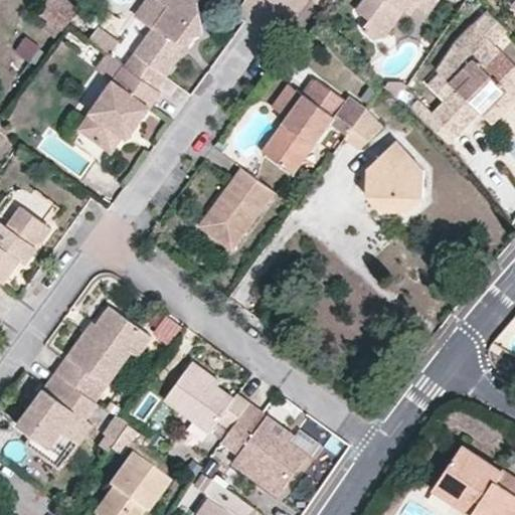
[(44,0),(34,14),(59,31),(78,5),(70,0),(44,0)]
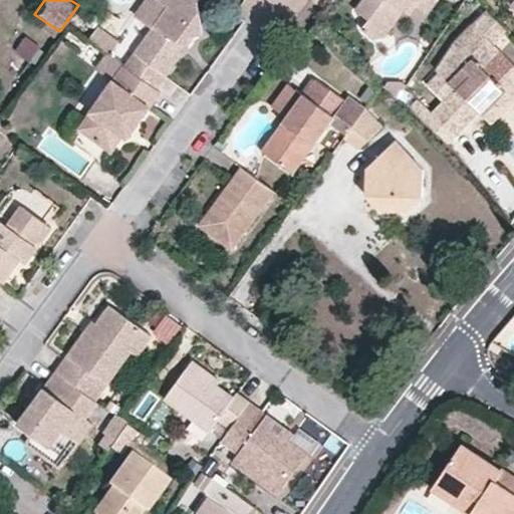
[(204,32),(198,0),(165,0),(173,5),(168,6),(125,63),(125,64),(154,85),(164,72),(166,74),(196,33),(204,32)]
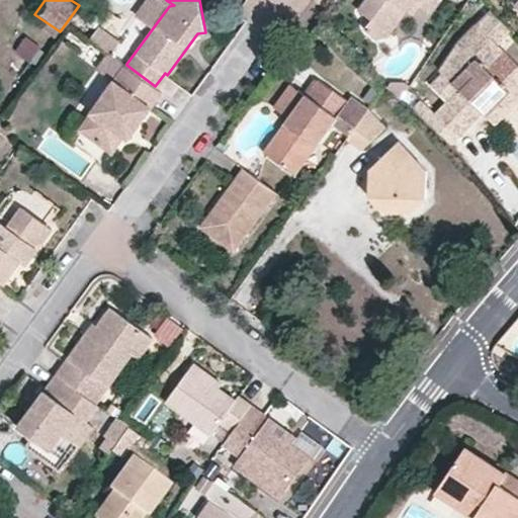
[(374,37),(393,36),(417,0),(369,0),(362,11),(373,21),(366,31),(374,37)]
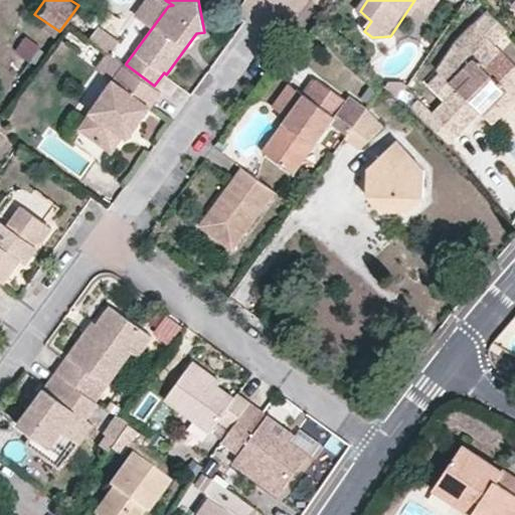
[(500,48),(514,35),(487,9),(458,40),(437,72),(438,73),(425,86),(443,101),(444,100),(456,87),(448,79),(472,54),(483,65),(500,48)]
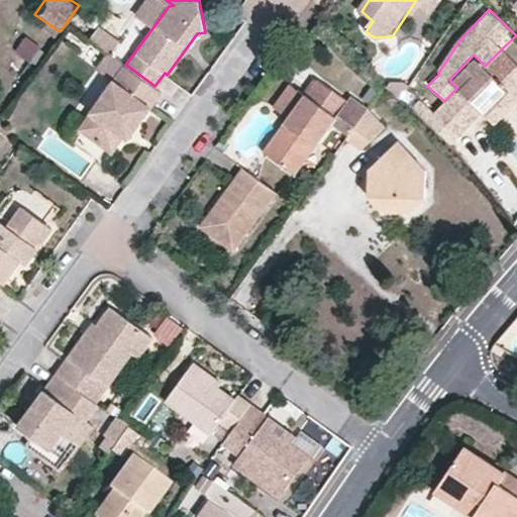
[(110,54),(119,39),(101,25),(91,39),(110,54)]
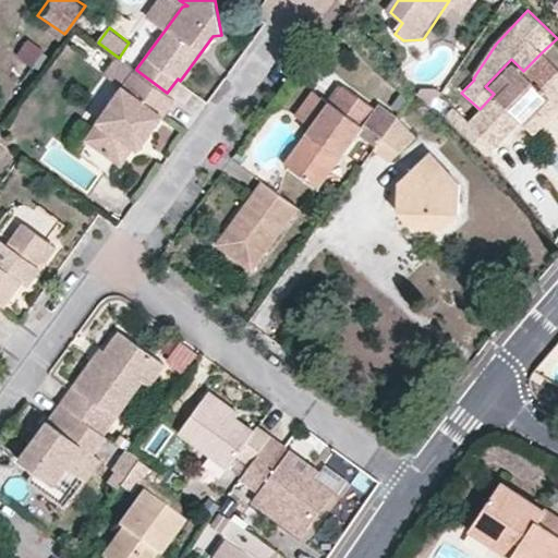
[(26,36),(15,53),(35,67),(46,48),(26,36)]
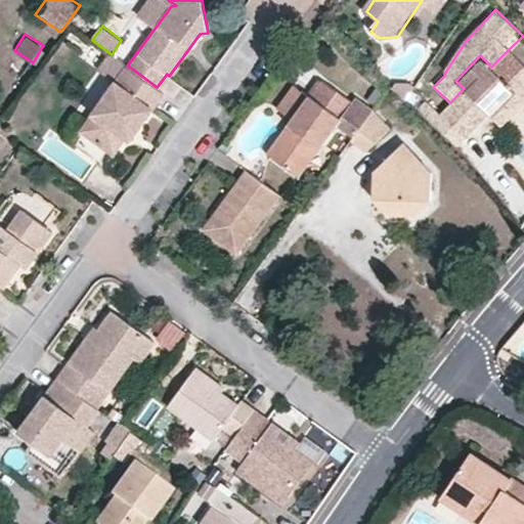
[(523,63),(509,49),(491,67),(480,55),(455,81),(464,88),(451,101),(472,121),(484,108),(488,113),(512,91),(521,100),(523,102),(523,63)]
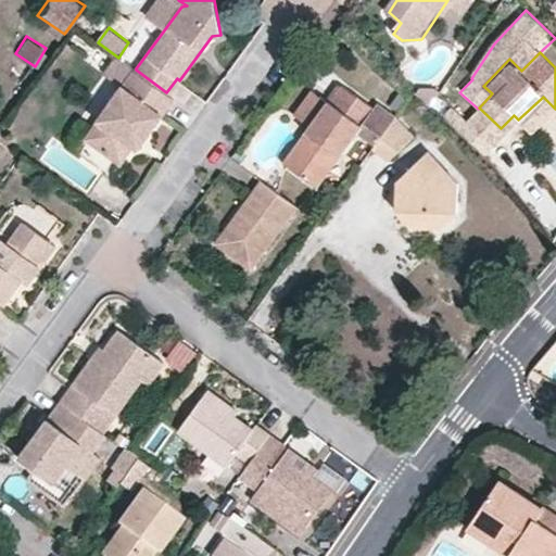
[(130,146),(141,128),(149,133),(174,98),(166,92),(136,70),(118,58),(105,75),(111,78),(123,87),(86,139),(118,162),(130,146)]
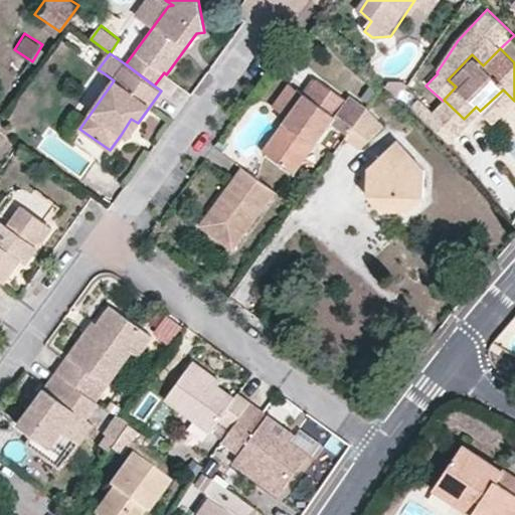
[(299,89),(281,113),(287,117),(262,151),(291,172),(332,117),(351,130),(367,108),(348,96),(345,100),(317,79),(307,95),(299,89)]
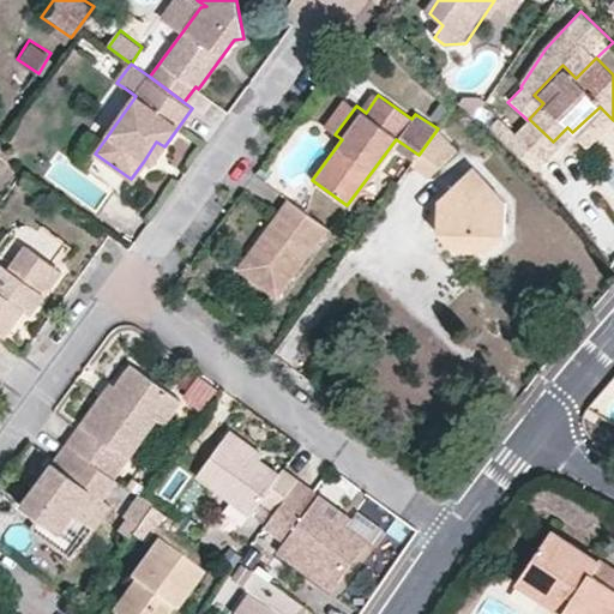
[(356,106),(345,98),(324,126),(335,134),(356,106)]
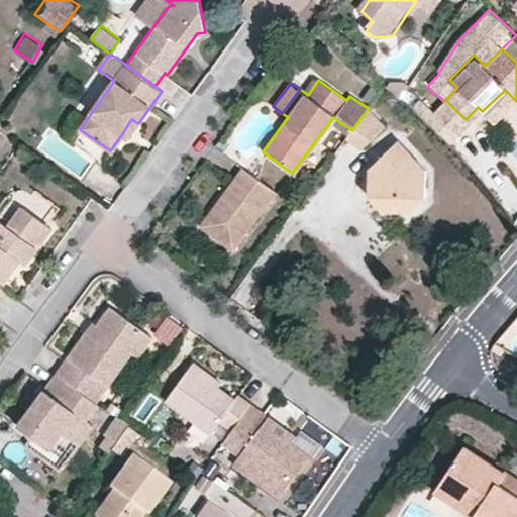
[(406,92),(398,86),(392,94),(400,100),(406,92)]
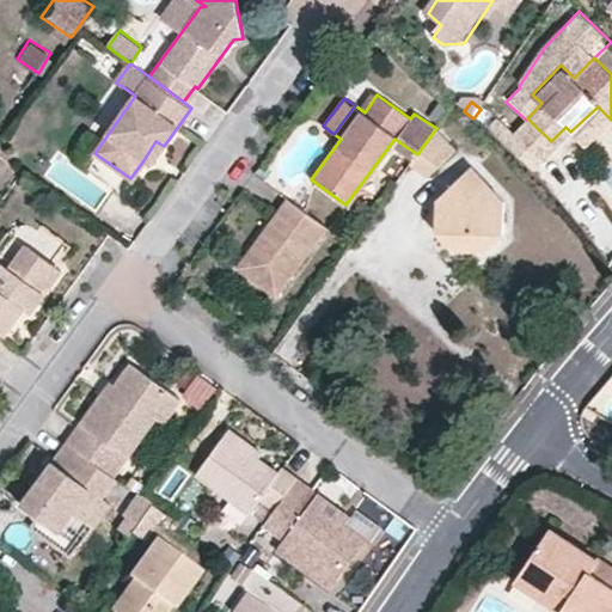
[(570,132),(582,144),(609,117),(598,106),(570,132)]
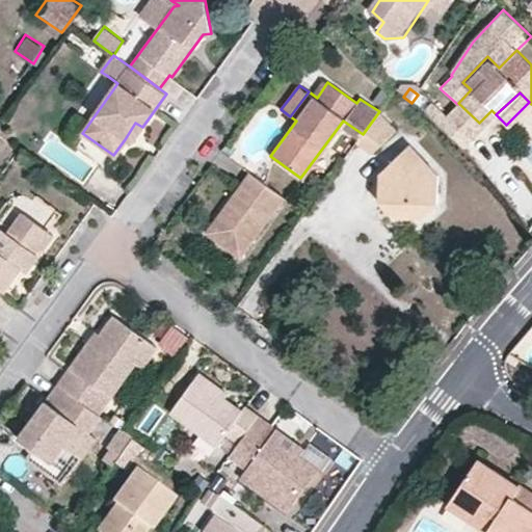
[(457,104),(445,116),(466,137),(479,123),(458,103),(457,104)]
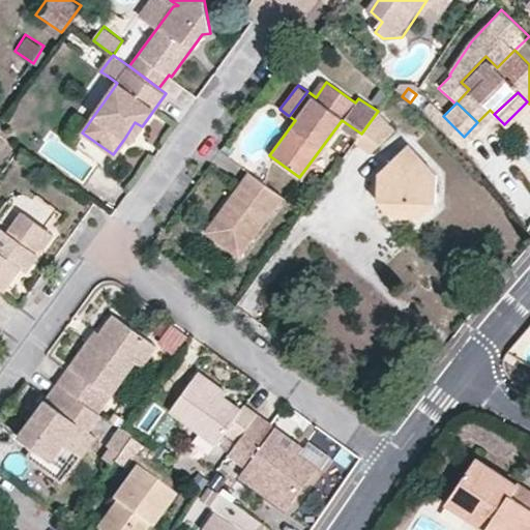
[(396,131),(378,111),(361,134),(356,140),(374,154),(396,131)]
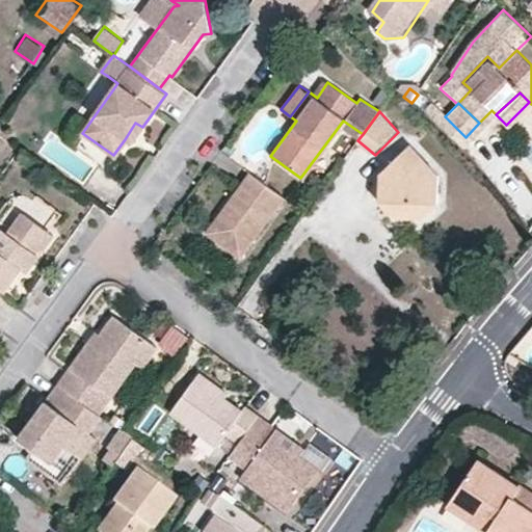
[(466,137),(445,116),(434,128),(455,148),(466,137)]
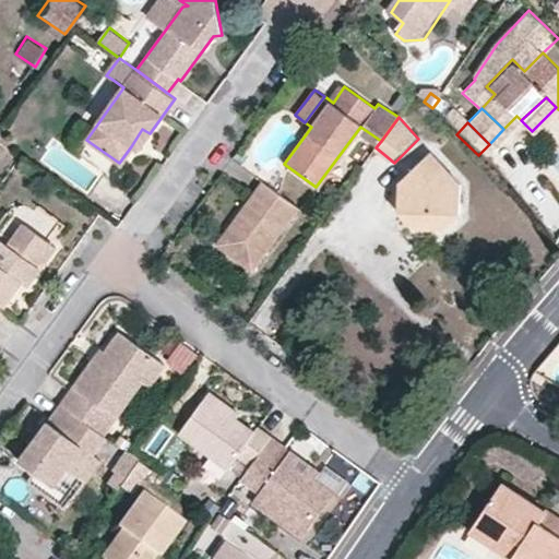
[(150,133),(142,129),(131,146),(138,150),(150,133)]
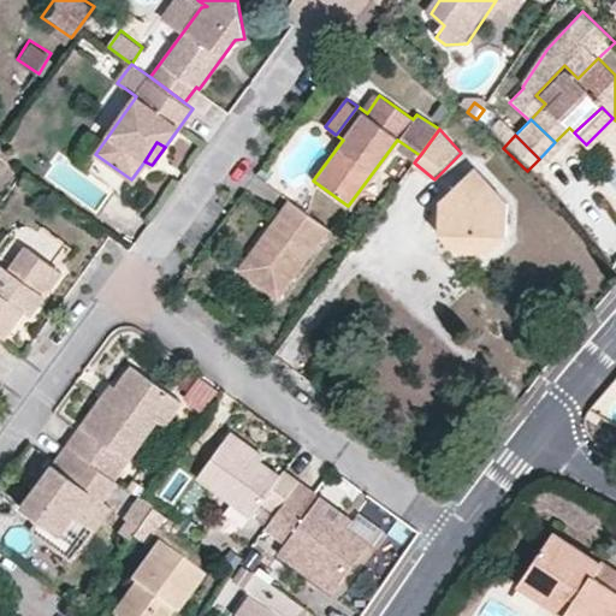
[(477,166),(442,200),(443,235),(458,250),(492,252),(509,234),(511,201),(477,166)]
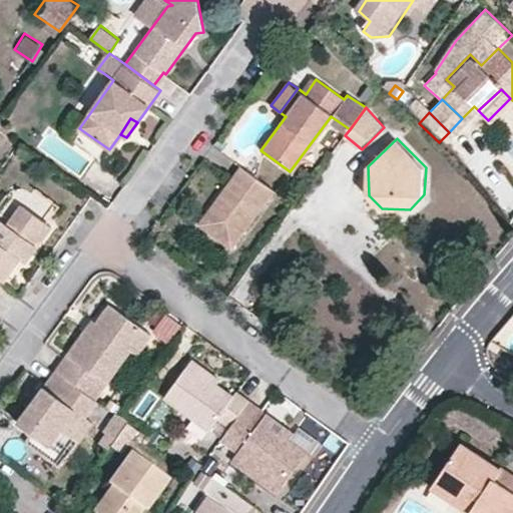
[(199,225),(230,248),(274,190),(241,167),(199,225)]
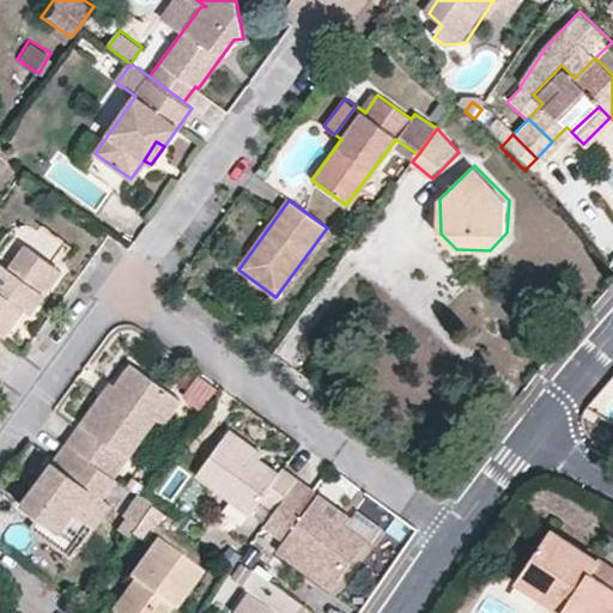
[(17,322),(10,319),(22,302),(29,308),(34,311),(48,291),(42,286),(58,265),(28,243),(12,266),(5,260),(0,265),(0,335),(1,335),(2,333),(7,335),(17,322)]
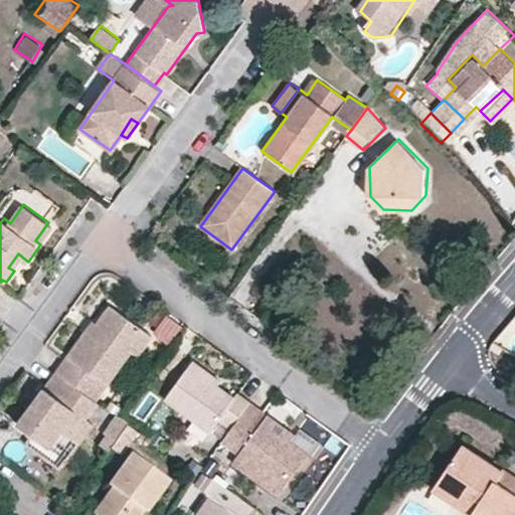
[(53,226),(48,222),(35,240),(40,244),(53,226)]
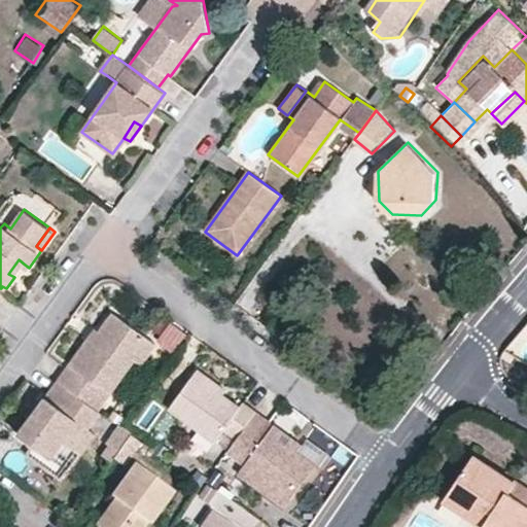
[(8,274),(14,277),(25,265),(19,259),(8,274)]
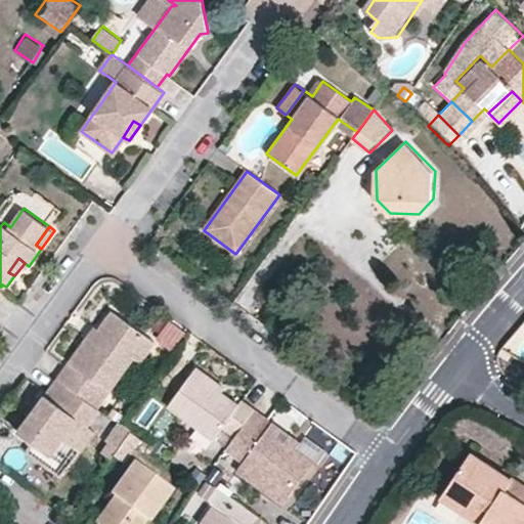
[(57,381),(95,408),(132,359),(138,362),(153,342),(111,313),(99,330),(91,342),(86,339),(57,381)]
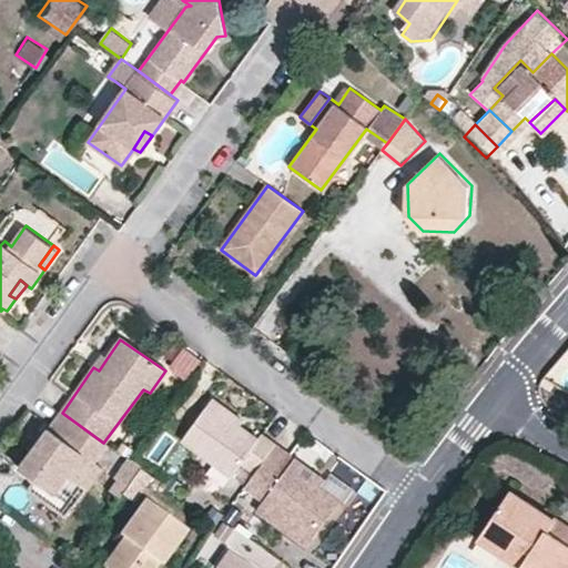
[(170,365),(186,377),(201,357),(184,345),(170,365)]
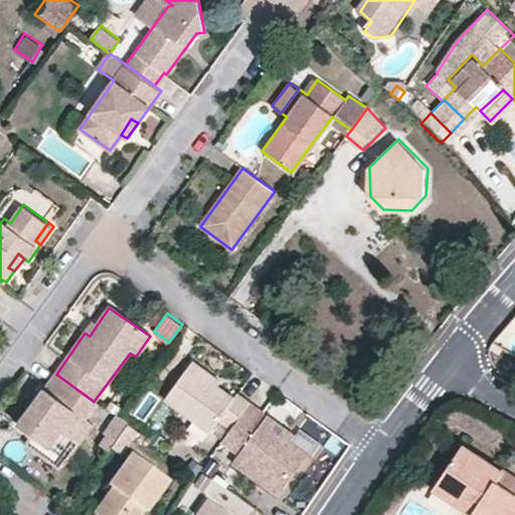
[(98,324),(93,321),(84,333),(90,336),(98,324)]
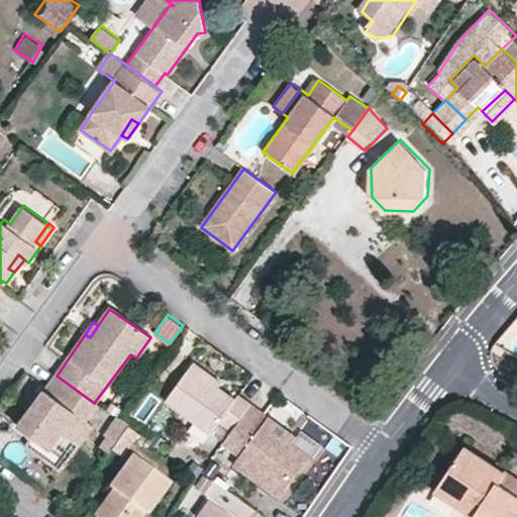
[(233,398),(217,388),(208,382),(211,377),(192,363),(166,400),(192,419),(210,432),(219,420),(231,429),(249,404),(238,395),(235,394),(233,398)]
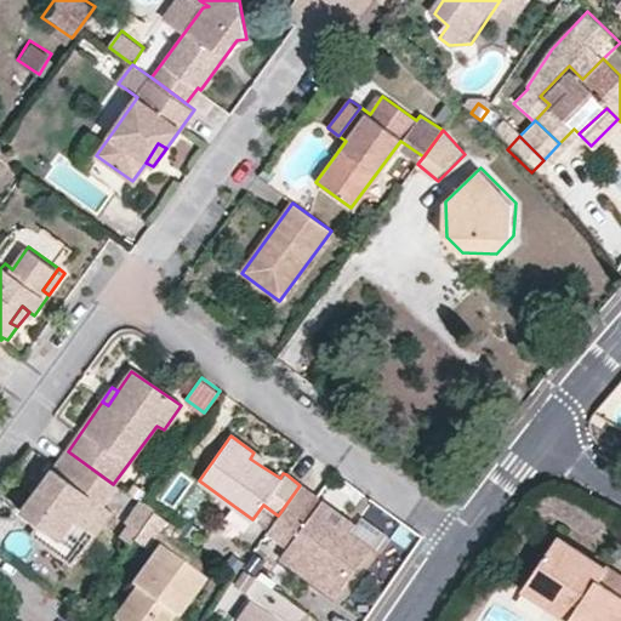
[(56,541),(70,523),(90,536),(108,513),(101,507),(115,485),(113,484),(68,451),(57,465),(21,516),(56,541)]
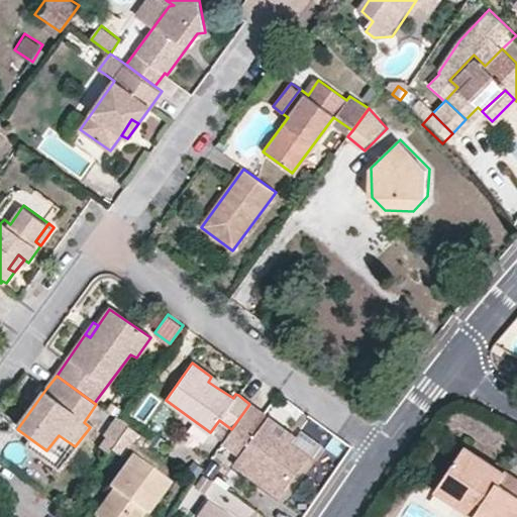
[(211,377),(208,382),(217,388),(220,383),(211,377)]
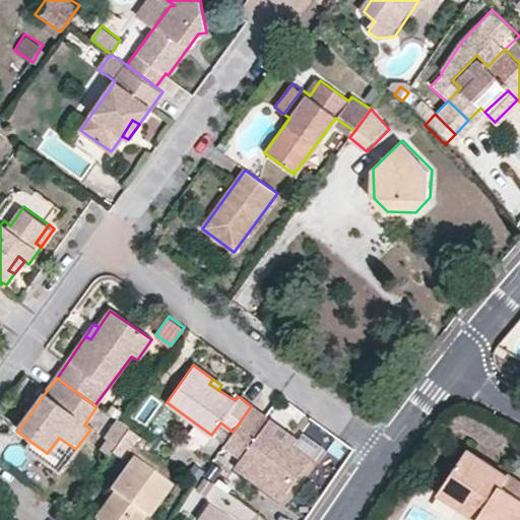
[(310,460),(293,446),(263,426),(268,418),(262,414),(251,406),(233,432),(222,445),(241,458),(234,468),(279,501),(310,460)]
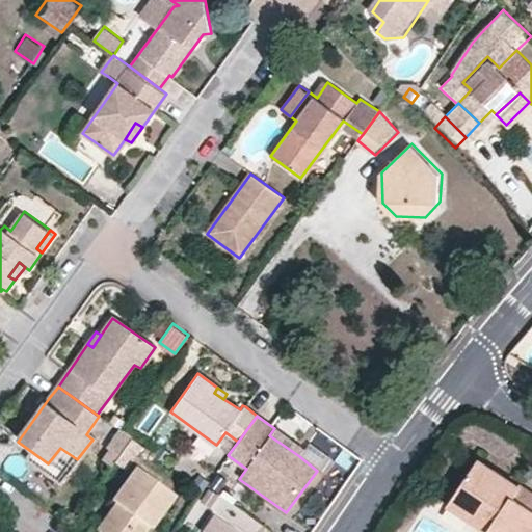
[(274,428),(269,435),(299,456),(304,450),(274,428)]
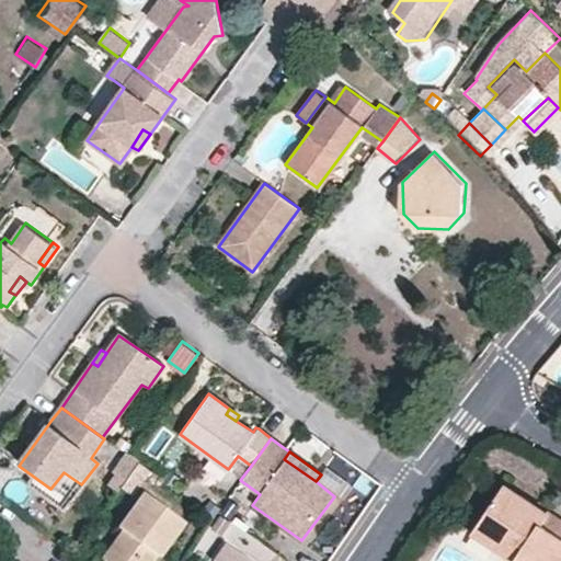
[(104,487),(114,493),(137,462),(127,455),(104,487)]
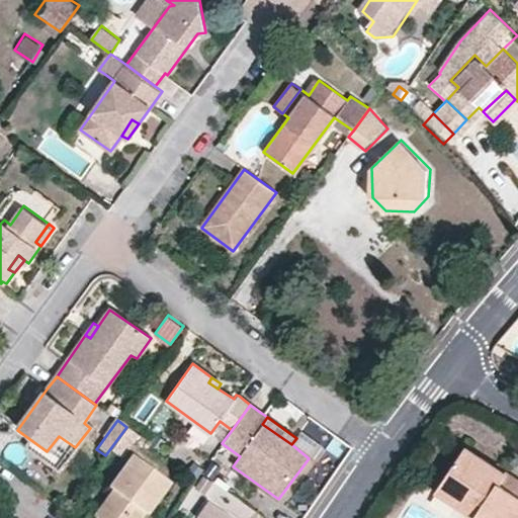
[(192,420),(187,428),(205,440),(210,433),(192,420)]
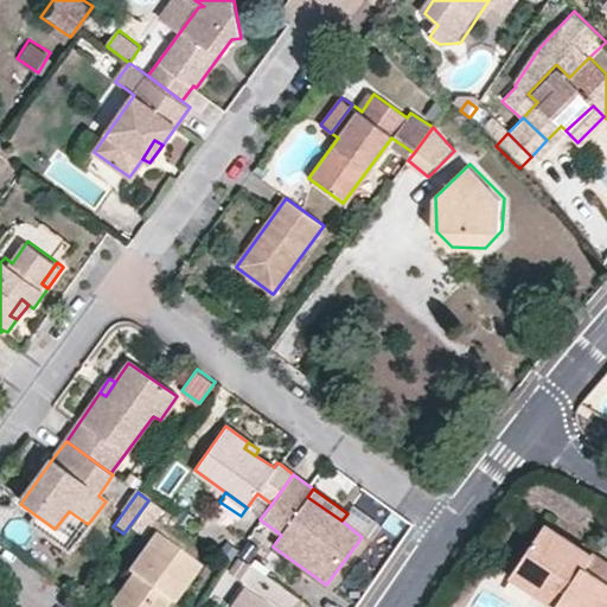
[(347,513),(342,521),(362,537),(366,540),(377,526),(352,508),(347,513)]
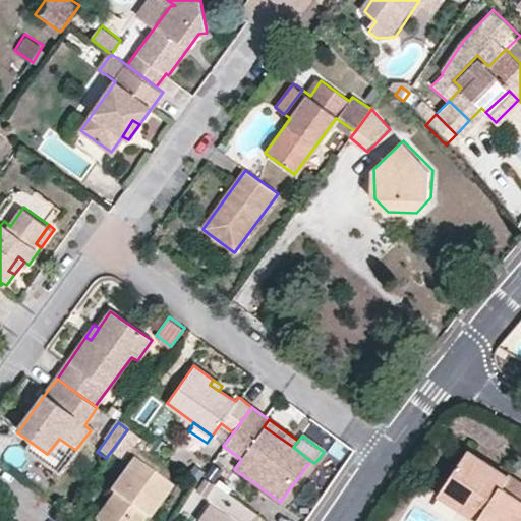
[(469,451),(450,480),(487,507),(477,520),(520,520),(520,498),(506,488),(511,478),(469,451)]
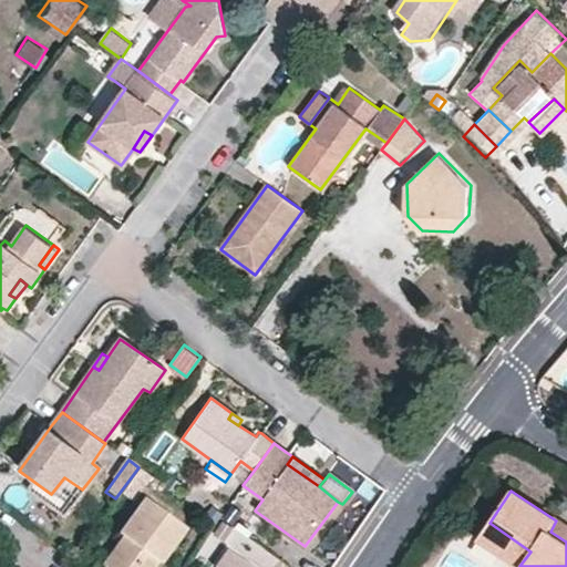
[(144,500),(120,533),(123,535),(101,565),(103,566),(151,566),(156,560),(160,563),(183,528),(144,500)]
